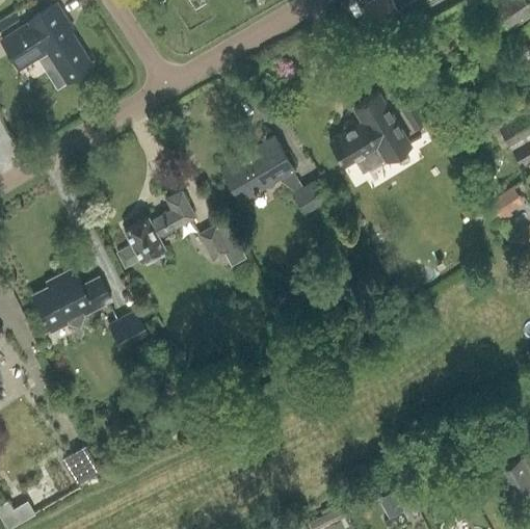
[(391,0),(382,0),(364,14),(375,30),(400,12),(391,0)]
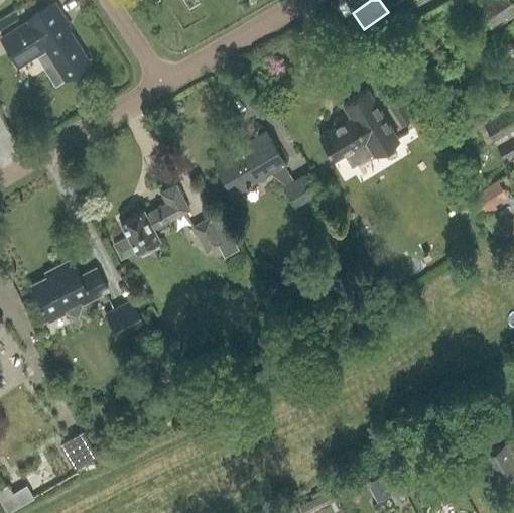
[(513,15),(513,0),(483,0),(476,5),(493,30),(513,15)]
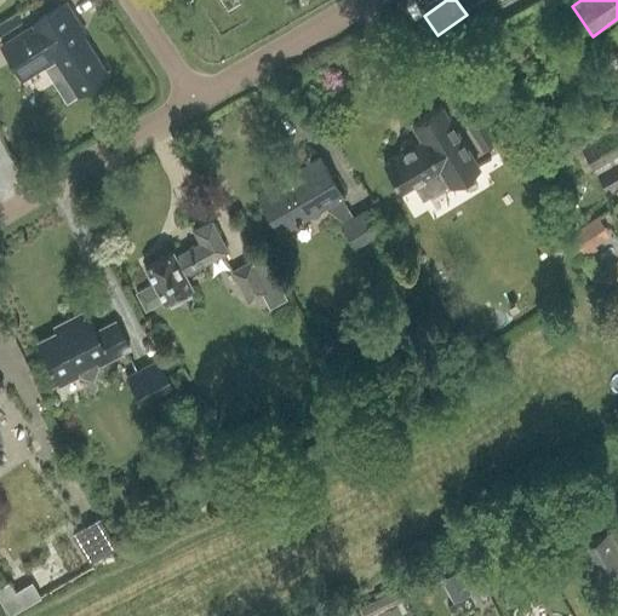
[(73,27),(76,24),(67,7),(33,28),(34,29),(1,50),(22,82),(55,62),(78,97),(106,79),(73,27)]
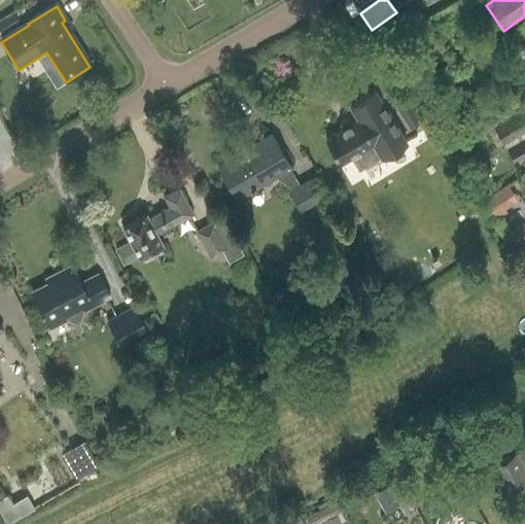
[(410,26),(405,15),(374,32),(379,43),(410,26)]
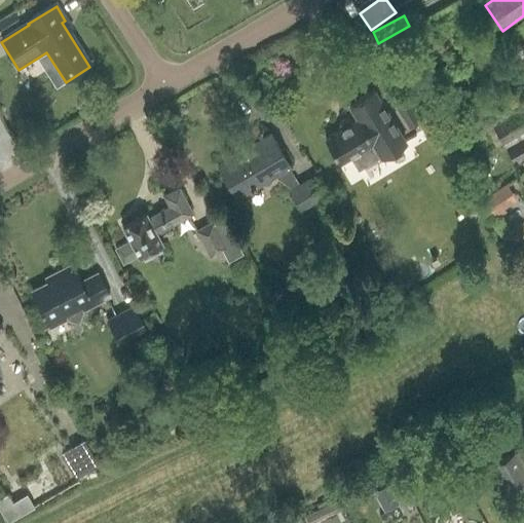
[(458,47),(464,55),(472,50),(465,42),(458,47)]
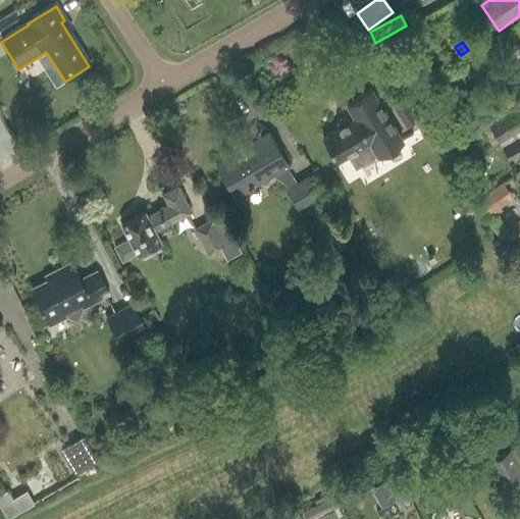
[(402,92),(386,101),(404,131),(419,121),(402,92)]
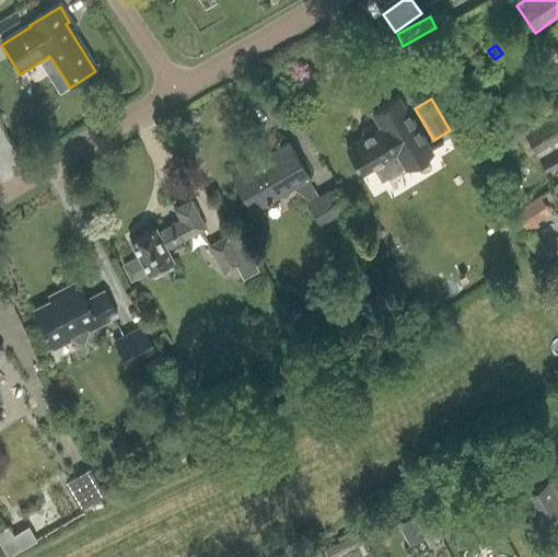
[(362,175),(376,166),(385,181),(387,181),(406,170),(407,171),(432,154),(398,100),(372,115),(382,129),(347,151),(362,175)]
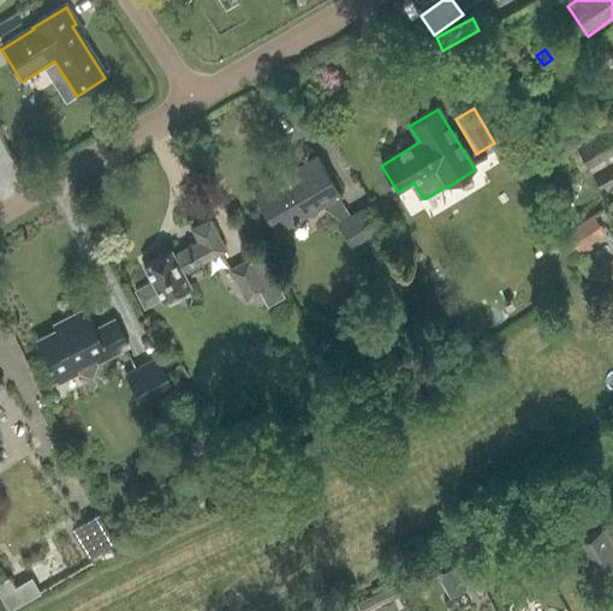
[(566,137),(587,172),(612,156),(612,139),(607,129),(593,137),(585,125),(566,137)]
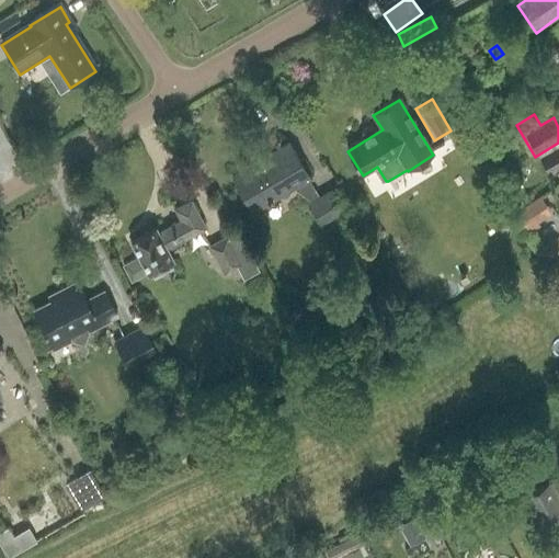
[(558,171),(558,143),(535,157),(547,179),(558,171)]
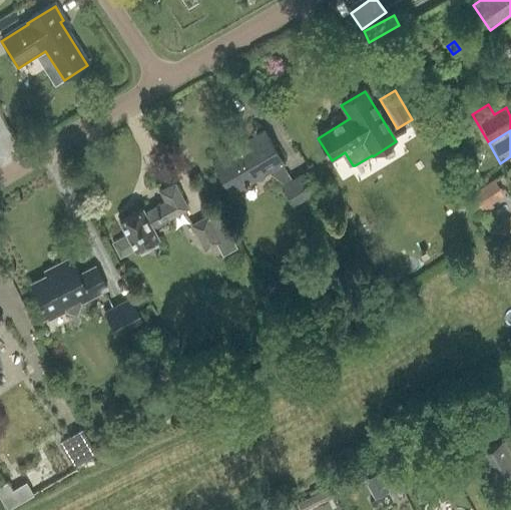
[(282,166),(284,166),(265,133),(212,163),(230,196),(268,175),(285,187),(283,189),(294,207),(320,192),(309,173),(292,183),(282,166)]
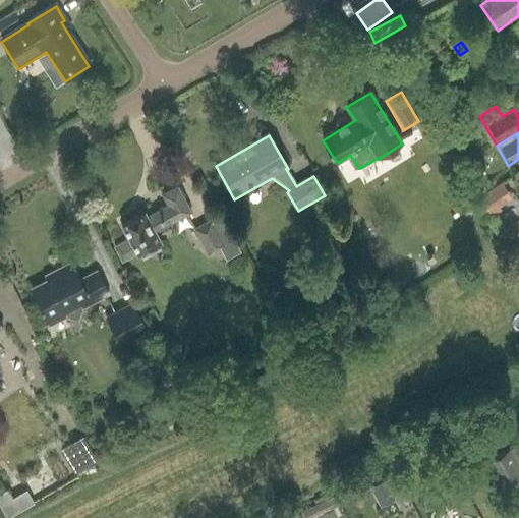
[(509,202),(500,186),(474,202),(485,220),(499,211),(498,209),(509,202)]
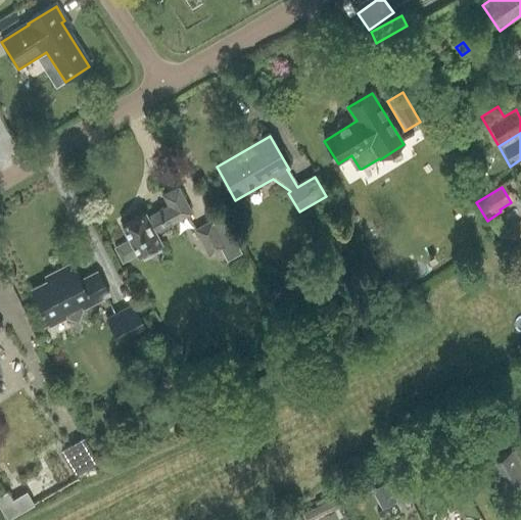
[(154,235),(177,223),(191,216),(178,190),(163,198),(170,208),(147,221),(145,217),(123,228),(130,242),(114,250),(123,265),(141,255),(144,261),(159,252),(156,247),(159,245),(154,235)]
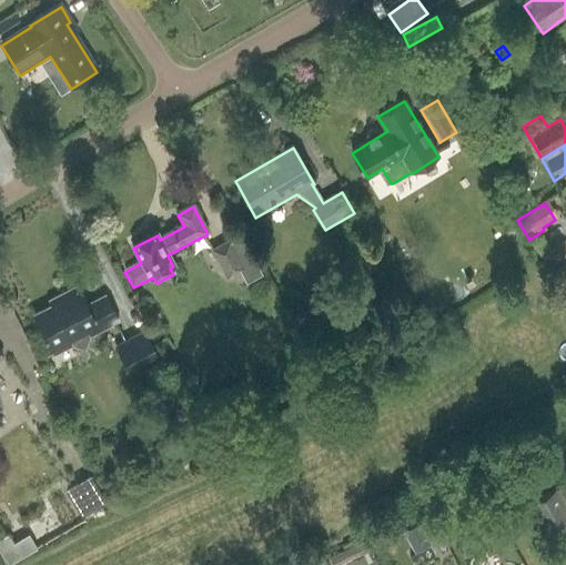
[(212,252),(225,282),(244,273),(242,268),(253,263),(243,241),(231,246),(230,244),(212,252)]
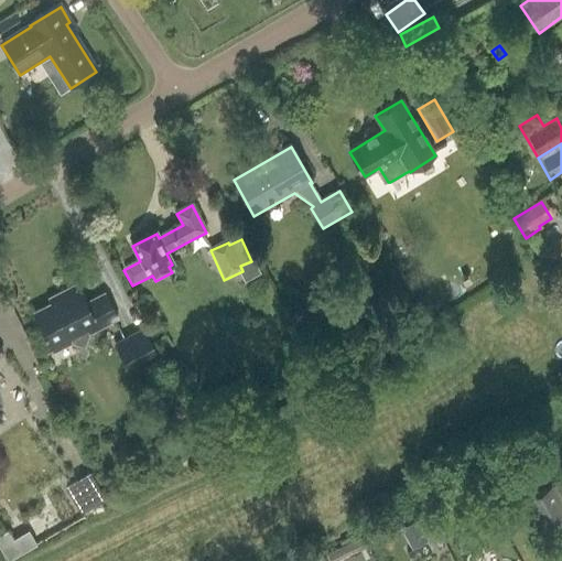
[(77,287),(31,312),(53,355),(72,345),(84,348),(87,336),(117,321),(105,297),(88,305),(77,287)]
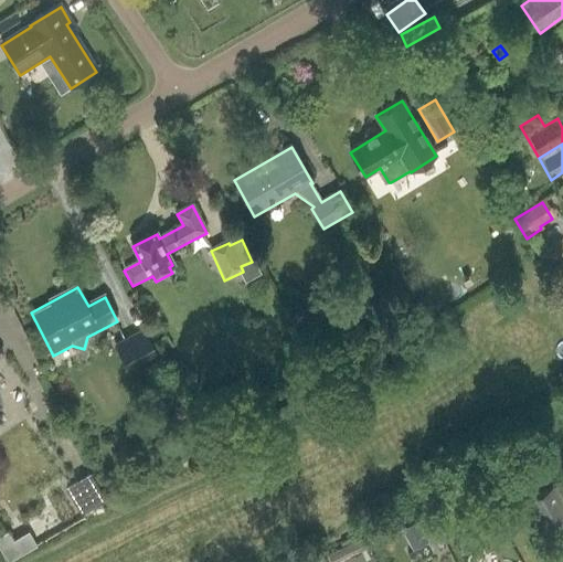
[(144,330),(114,346),(129,377),(160,362),(144,330)]
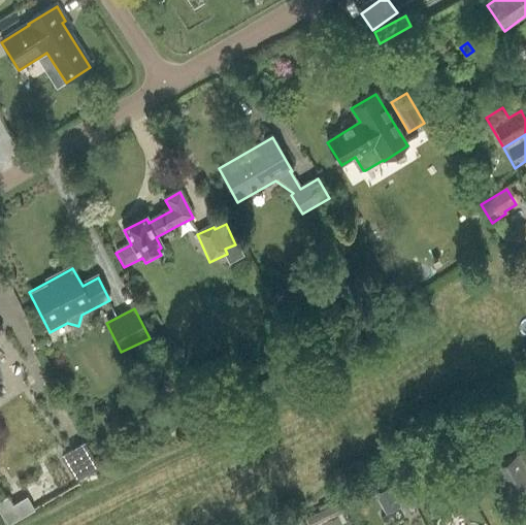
[(155,317),(148,321),(155,331),(161,327),(155,317)]
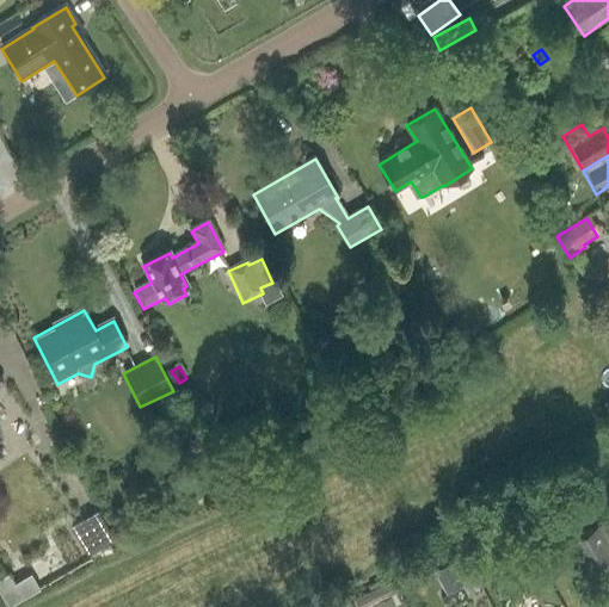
[(96,514),(71,528),(86,557),(112,543),(96,514)]
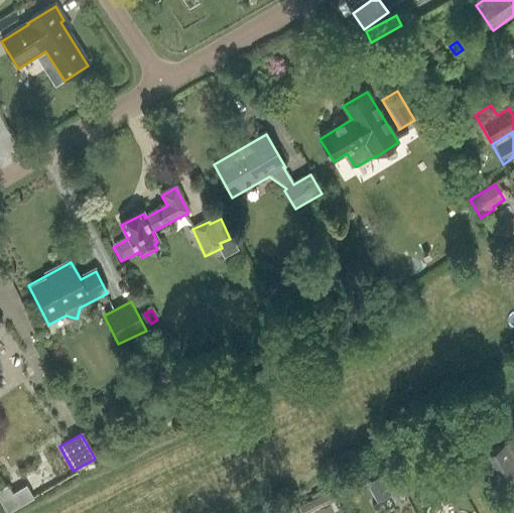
[(513,454),(508,442),(481,458),(499,493),(503,491),(513,511),(513,454)]
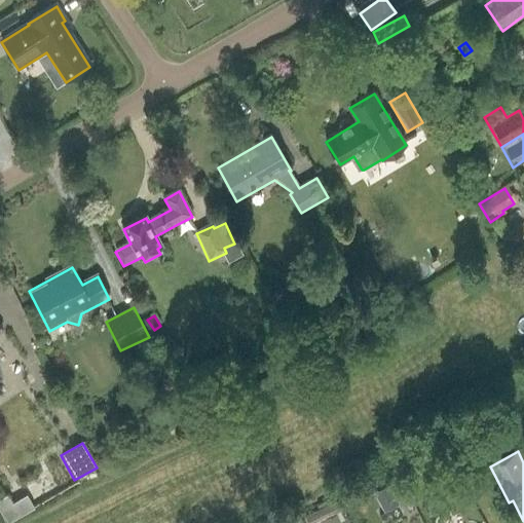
[(387,487),(372,495),(379,508),(395,499),(387,487)]
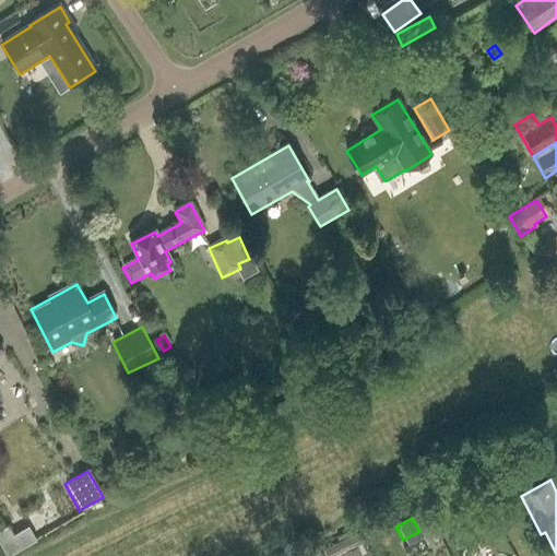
[(0,539),(9,555),(12,555),(39,540),(31,525),(16,534),(11,525),(0,531),(0,539)]
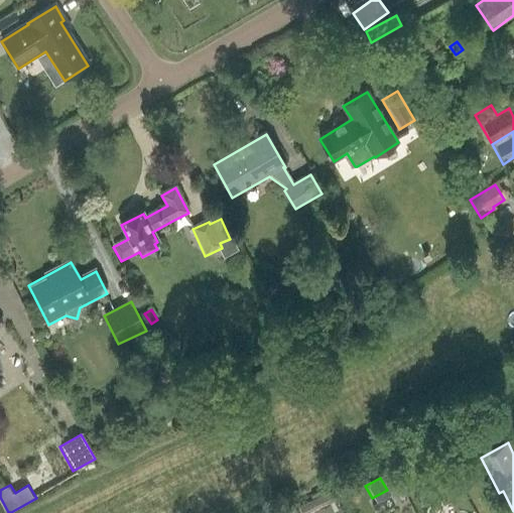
[(329,493),(298,508),(300,512),(310,512),(333,502),(329,493)]
